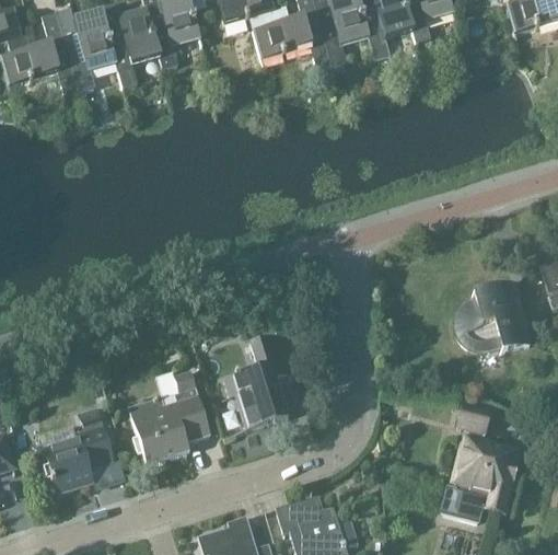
[(163,69),(142,0),(144,7),(118,14),(115,2),(100,7),(101,12),(102,12),(116,61),(115,62),(123,88),(138,83),(132,65),(159,57),(163,69)]
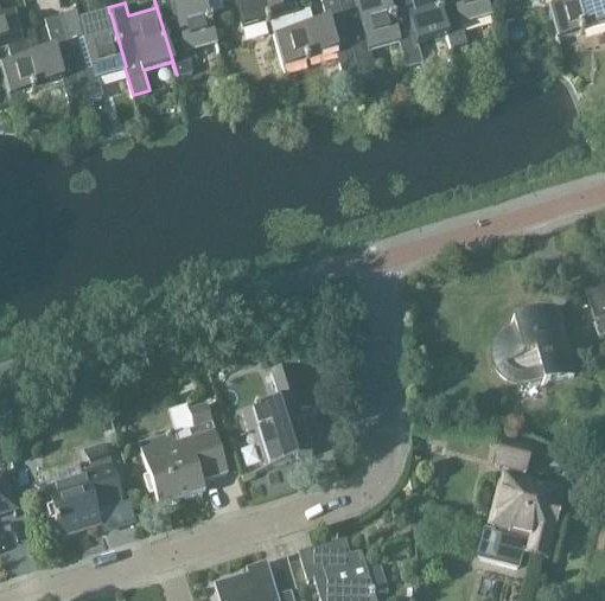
[(217,42),(209,11),(208,11),(204,0),(154,0),(177,75),(192,70),(188,50),(217,42)]
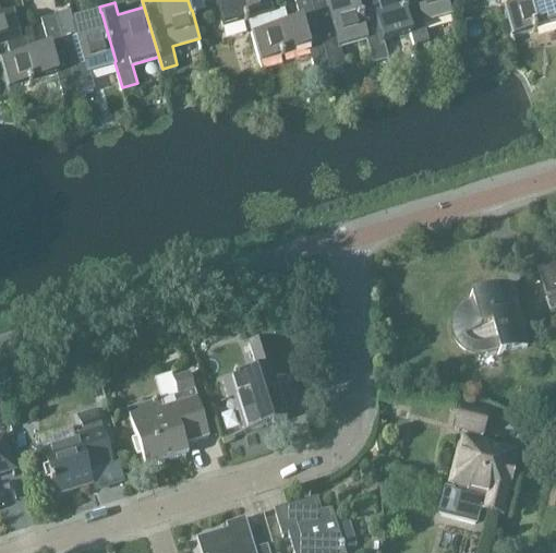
[(188,0),(191,10),(192,10),(205,5),(204,0),(216,0),(224,25),(255,15),(250,0),(188,0)]
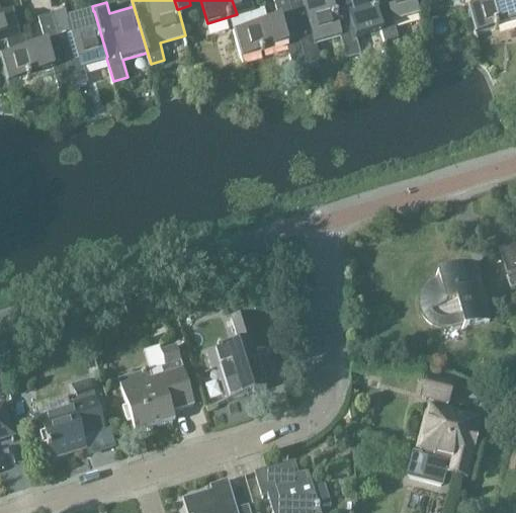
[(232,0),(237,14),(241,13),(244,25),(244,26),(268,19),(268,18),(264,5),(254,8),(251,0),(232,0)]
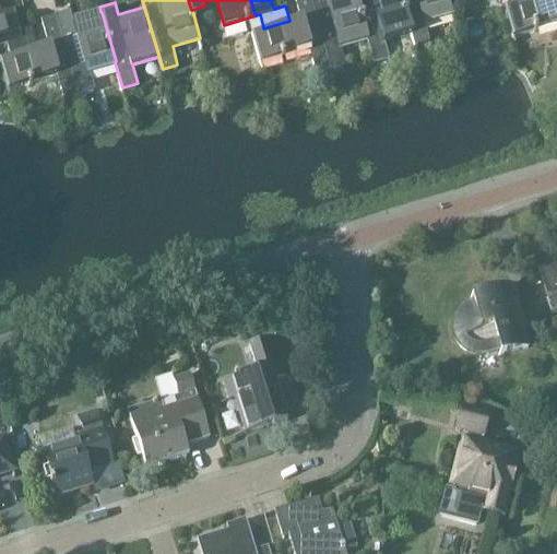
[(289,20),(289,21),(263,28),(263,27),(252,31),(260,59),(309,46),(317,70),(331,66),(312,0),(297,0),(301,16),(289,20)]
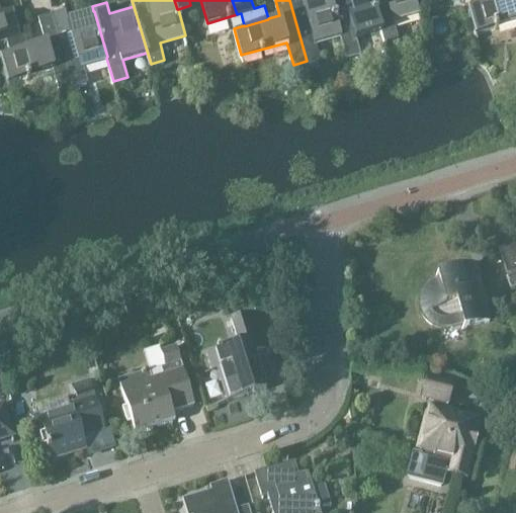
[(348,56),(332,0),(289,0),(307,61),(321,57),(316,40),(341,33),(347,57),(348,56)]
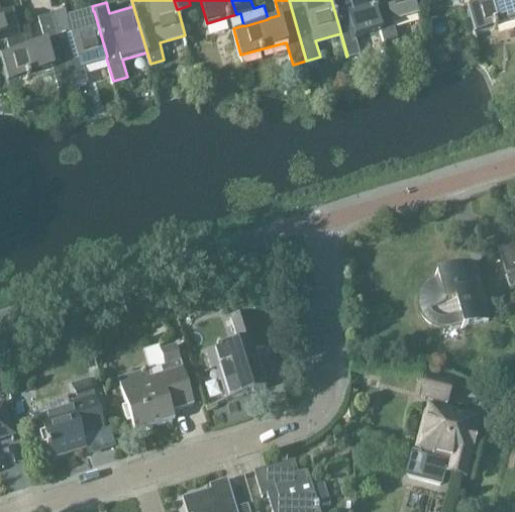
[(356,35),(381,28),(382,28),(374,0),(331,0),(347,56),(362,52),(356,35)]
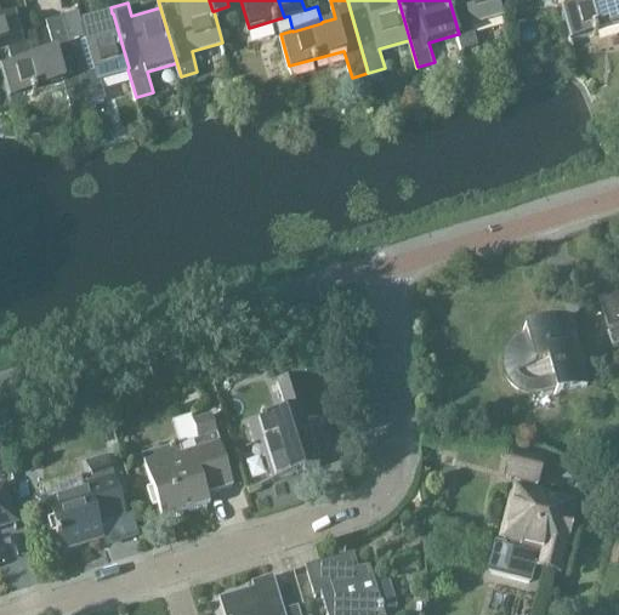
[(449,0),(459,34),(458,34),(461,46),(478,43),(472,22),(504,13),(500,0),(449,0)]
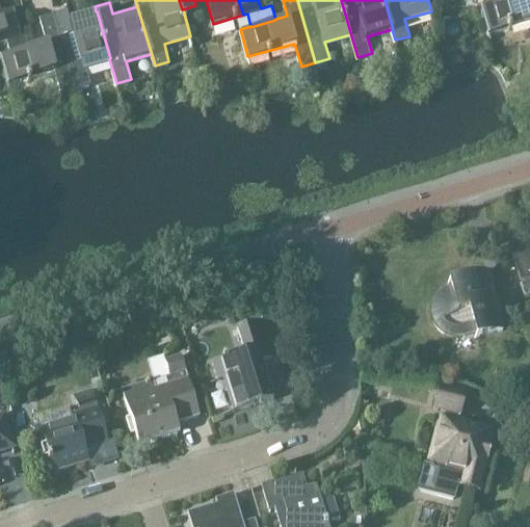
[(495,0),(491,1),(480,4),(488,32),(529,20),(529,0),(495,0)]
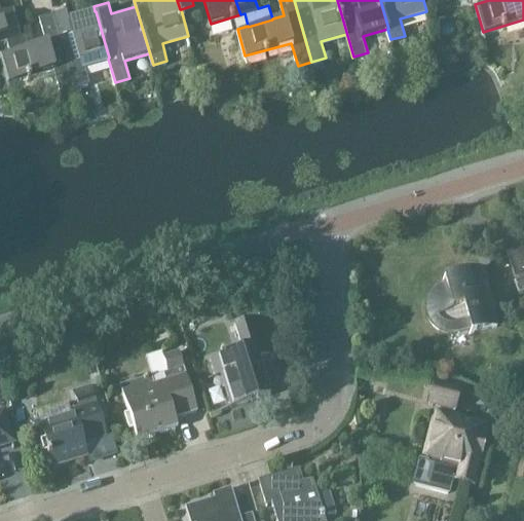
[(0,7),(0,40),(7,38),(10,50),(35,44),(35,43),(29,25),(19,28),(12,6),(1,10),(0,7)]
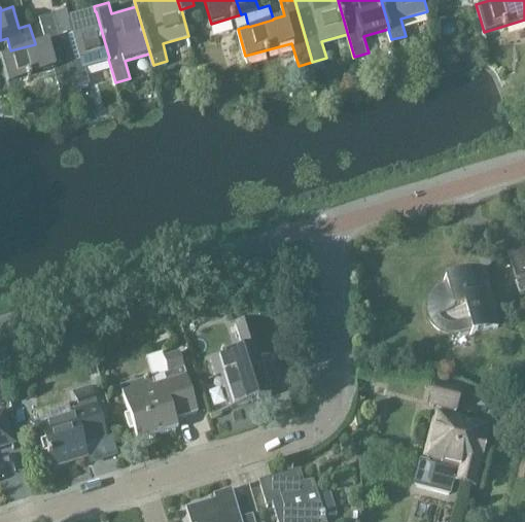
[(67,7),(53,11),(74,88),(89,83),(83,66),(108,59),(109,58),(96,11),(95,11),(70,19),(67,7)]
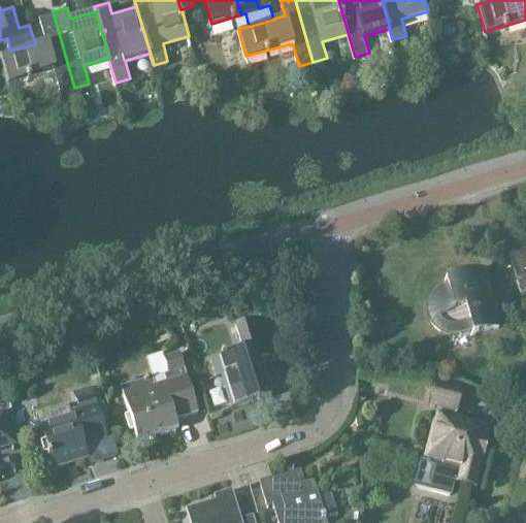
[(61,92),(74,88),(53,11),(39,15),(46,40),(35,43),(35,44),(10,51),(0,53),(0,54),(7,80),(54,67),(61,92)]
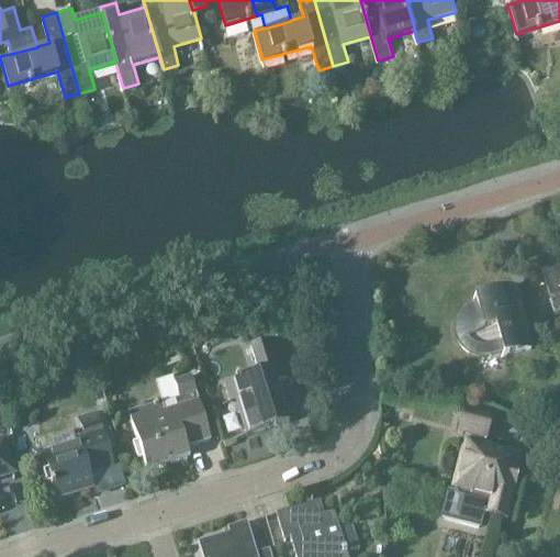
[(559,256),(541,263),(552,293),(559,291),(559,256)]
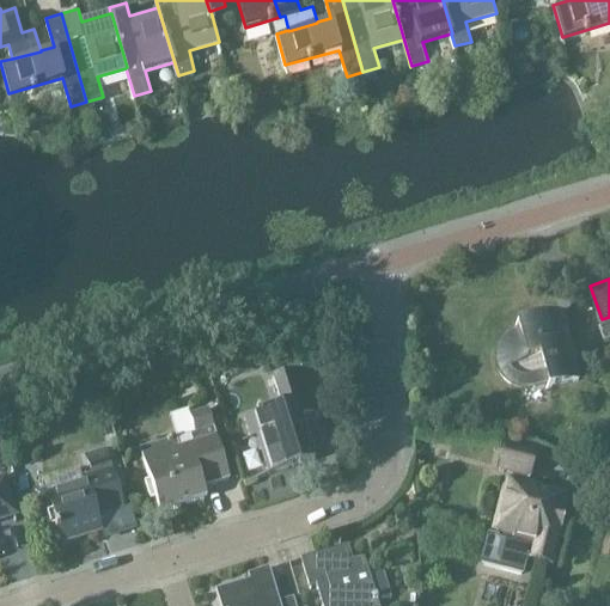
[(561,311),(516,323),(516,324),(518,324),(519,328),(516,329),(499,343),(499,366),(516,380),(524,381),(535,383),(547,379),(548,383),(547,384),(547,385),(578,377),(578,375),(561,312),(561,311)]
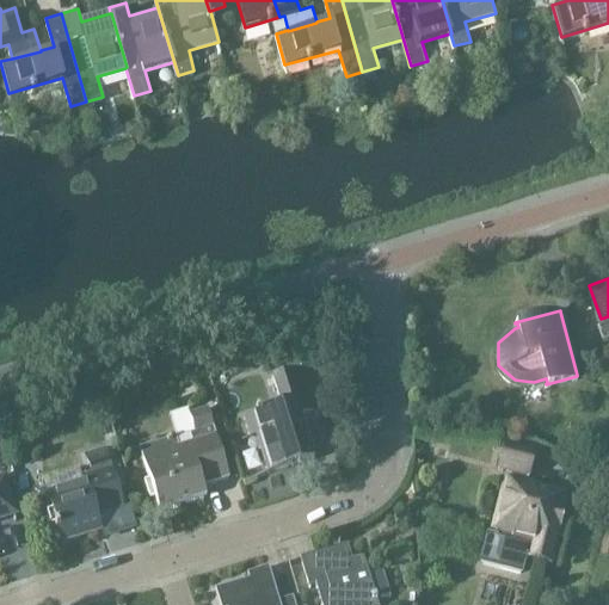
[(301,414),(317,409),(302,365),(278,372),(287,400),(245,413),(252,434),(263,431),(275,469),(314,456),(301,414)]
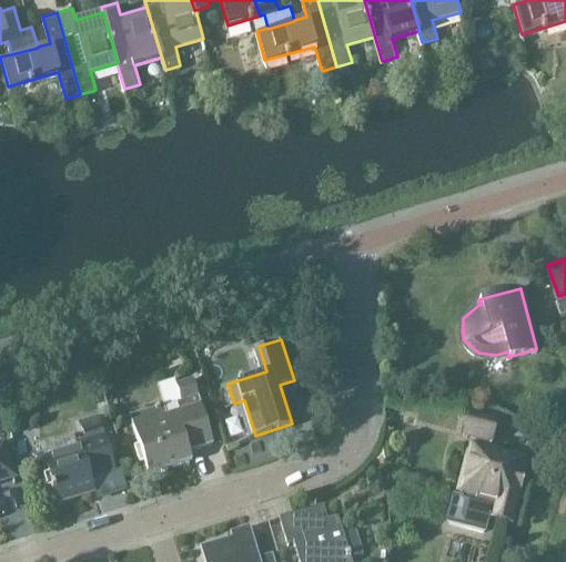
[(164,404),(130,415),(148,473),(191,460),(189,449),(213,441),(193,377),(175,382),(174,378),(158,384),(164,404)]
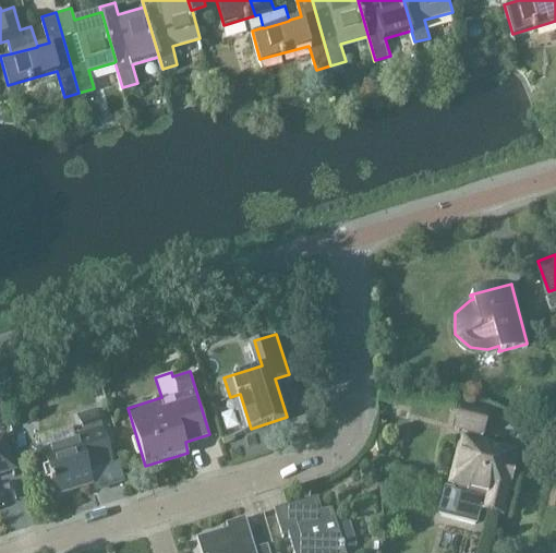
[(485,408),(472,405),(461,401),(455,428),(482,434),(488,409),(485,408)]
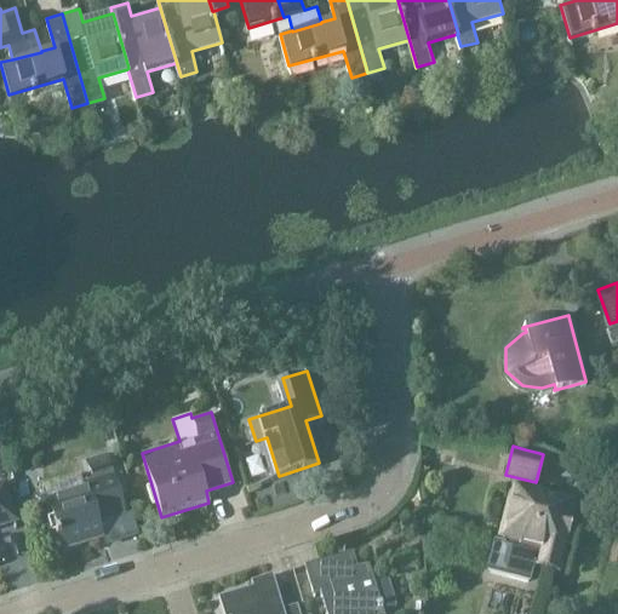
[(49,497),(47,497),(63,546),(102,534),(97,521),(127,512),(118,482),(124,480),(121,469),(115,471),(114,468),(118,466),(113,452),(109,453),(109,452),(86,458),(91,474),(93,472),(93,476),(84,480),(81,472),(45,483),(49,497)]
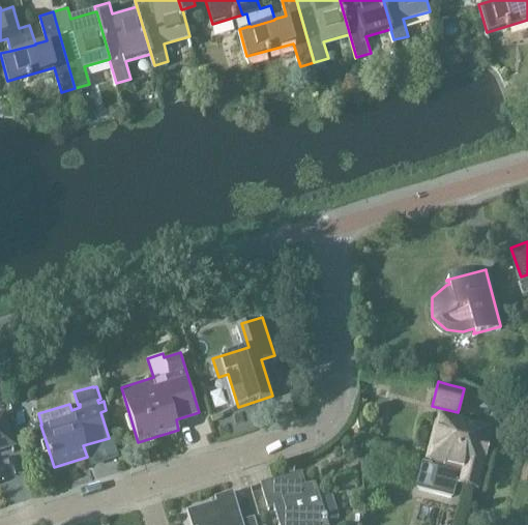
[(439,410),(428,457),(426,462),(422,461),(416,485),(450,494),(453,480),(478,487),(494,424),(439,410)]
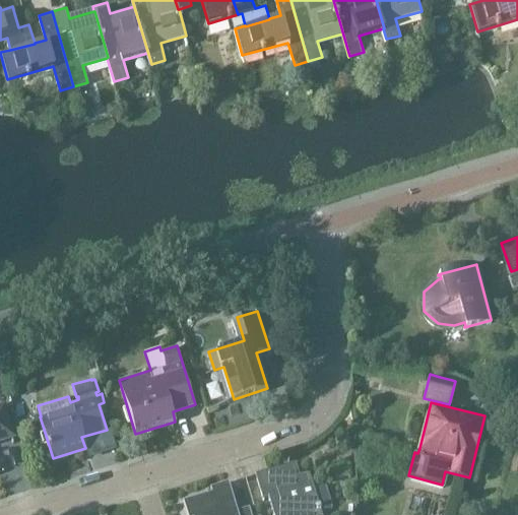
[(0,439),(12,435),(3,405),(0,406),(0,439)]
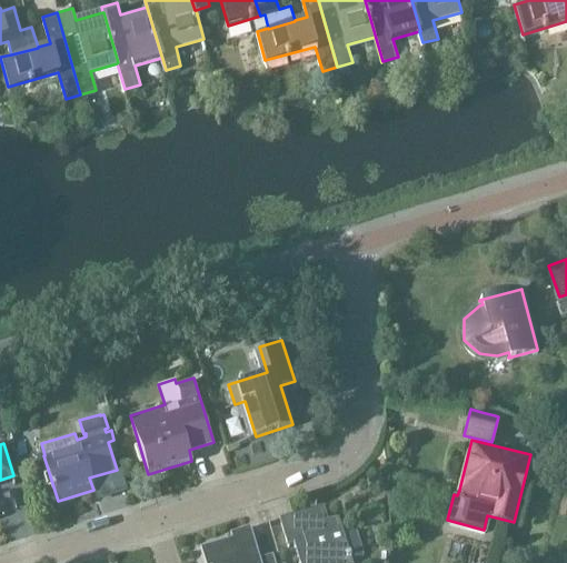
[(335,516),(328,519),(324,503),(295,512),(302,538),(294,541),(300,562),(352,562),(351,558),(364,554),(356,529),(344,533),(341,525),(338,526),(335,516)]
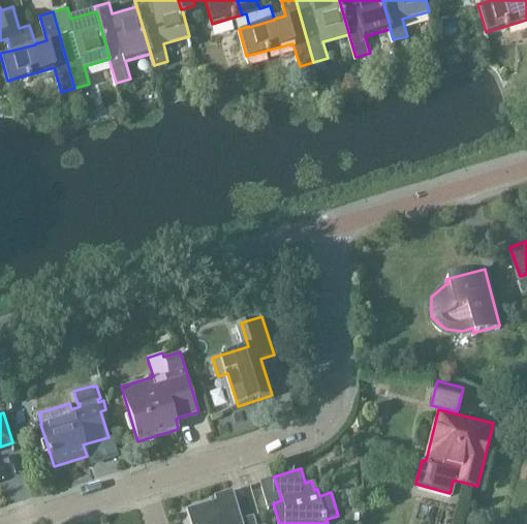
[(256,523),(254,515),(241,518),(233,489),(215,494),(216,499),(187,509),(191,523),(256,523)]
